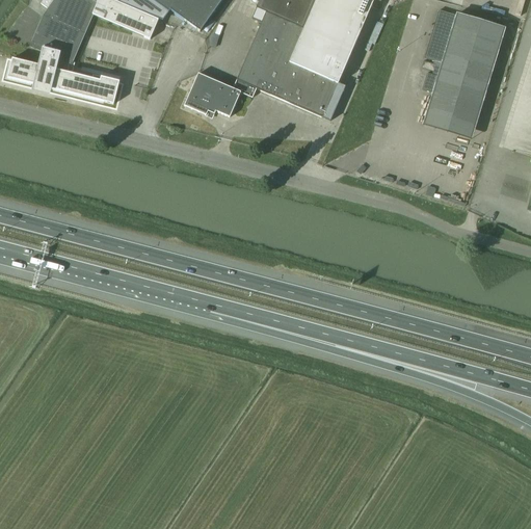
[(12,58),(8,76),(34,82),(36,82),(37,78),(41,79),(48,81),(51,82),(50,86),(52,86),(76,93),(114,102),(120,81),(120,80),(121,79),(120,79),(116,78),(94,73),(93,76),(73,71),(68,70),(71,61),(73,62),(74,59),(95,12),(95,14),(97,15),(133,30),(144,34),(151,37),(159,18),(118,0),(98,0),(52,0),(49,5),(42,1),(49,6),(47,8),(44,12),(30,44),(31,45),(44,50),(43,51),(40,63),(12,56),(12,57),(12,58)]
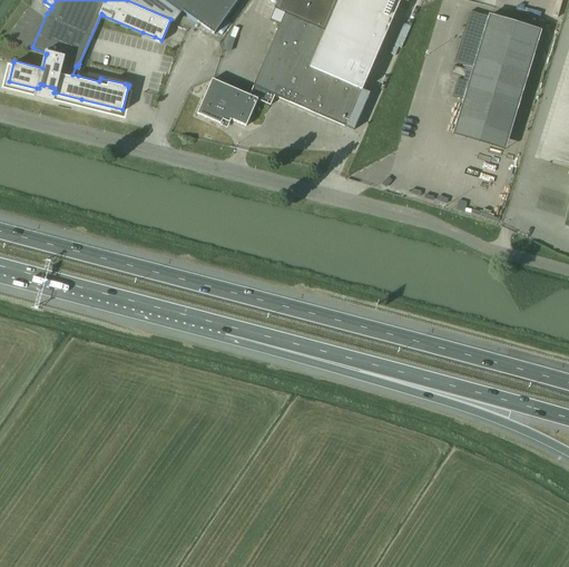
[(128,0),(175,20),(183,9),(215,32),(237,0),(128,0)]
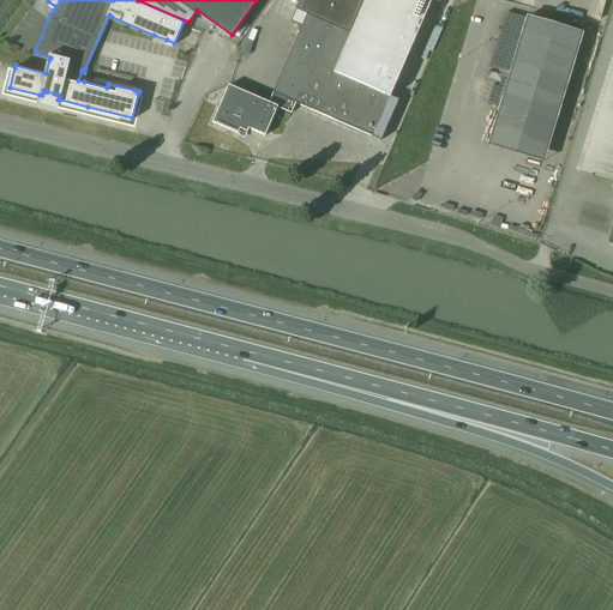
[(276,83),(269,101),(278,104),(293,110),(296,100),(374,133),(383,137),(400,97),(391,94),(408,55),(424,19),(432,0),(431,5),(438,8),(440,1),(440,0),(300,0),(296,7),(292,19),(302,24),(276,83)]
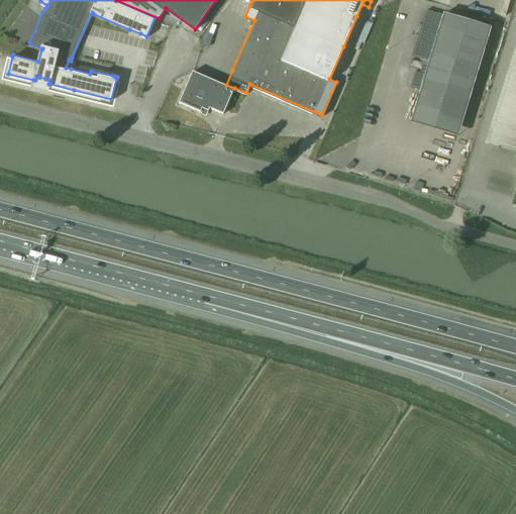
[(427,7),(414,54),(430,59),(426,70),(426,71),(426,72),(421,88),(421,89),(468,103),(478,70),(491,26),(444,12),(427,7)]
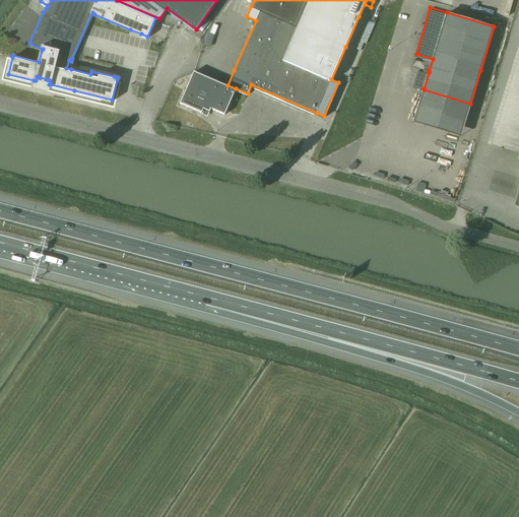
[(415,57),(413,64),(425,68),(428,61),(415,57)]
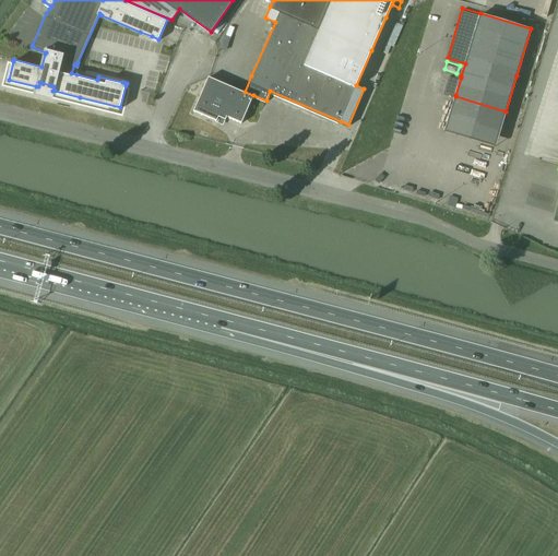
[(209,75),(194,109),(217,119),(220,115),(226,118),(227,115),(242,121),(253,95),(245,92),(211,75),(209,75)]
